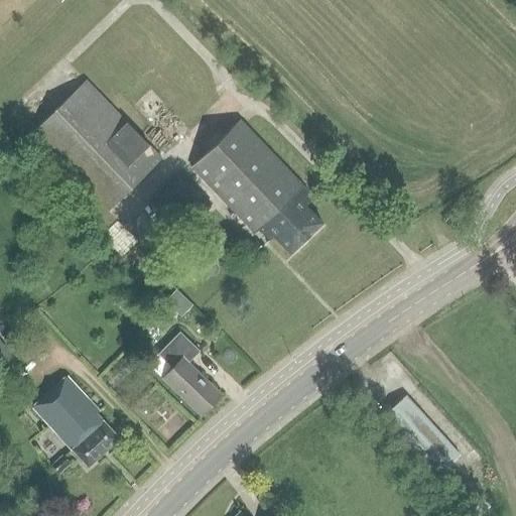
[(161,158),(86,81),(23,142),(99,220),(161,158)]
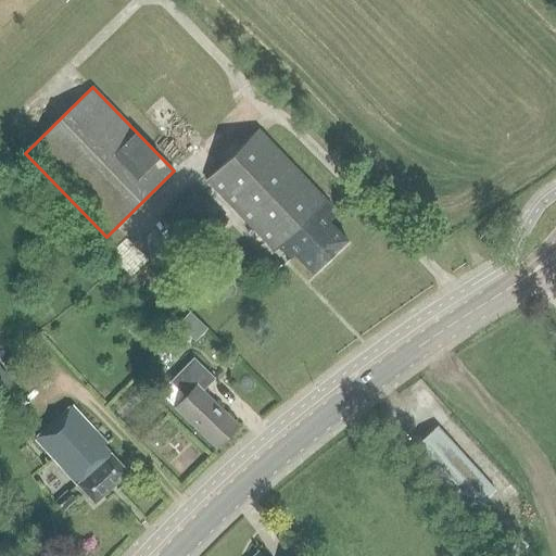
[(312,273),(346,240),(329,222),(335,217),(328,210),(331,206),(258,129),(205,180),(274,252),(279,248),(290,258),(294,254),(312,273)]
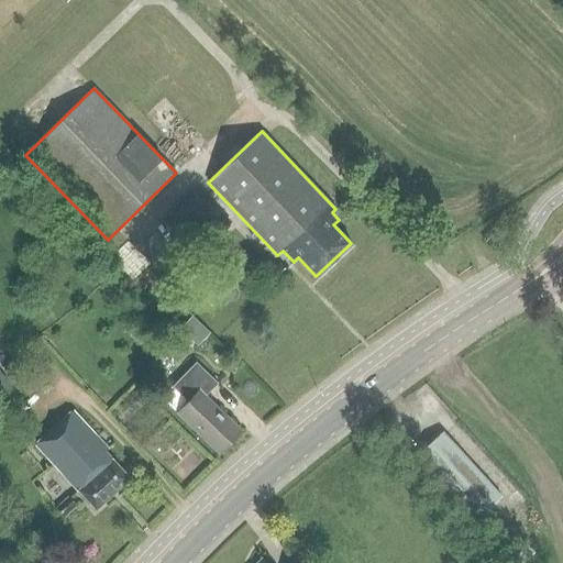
[(231,222),(197,190),(170,218),(205,250),(231,222)]
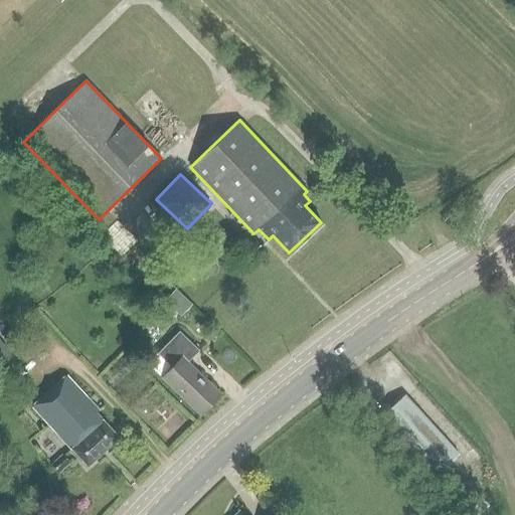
[(200,414),(220,394),(187,363),(199,351),(179,331),(157,354),(171,367),(162,377),(200,414)]
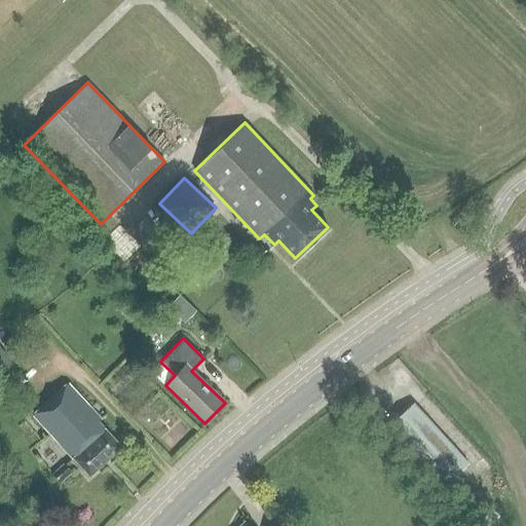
[(0,376),(0,377),(13,366),(0,350),(0,376)]
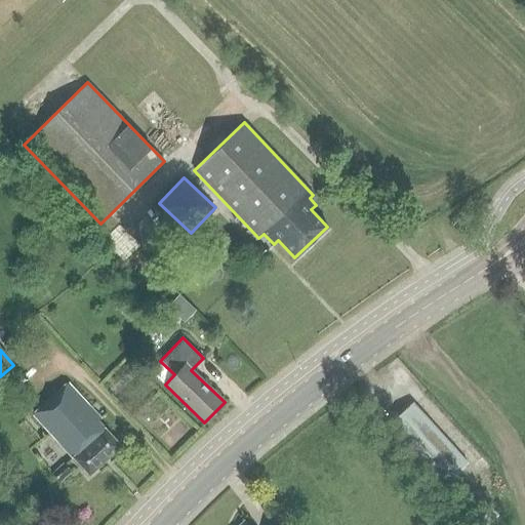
[(89,475),(119,446),(105,430),(97,420),(99,418),(69,385),(33,414),(69,453),(71,451),(75,455),(73,456),(89,475)]
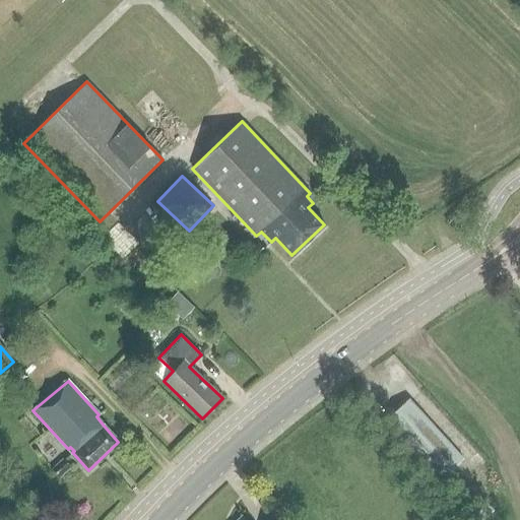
[(409,400),(384,423),(436,479),(461,457),(409,400)]
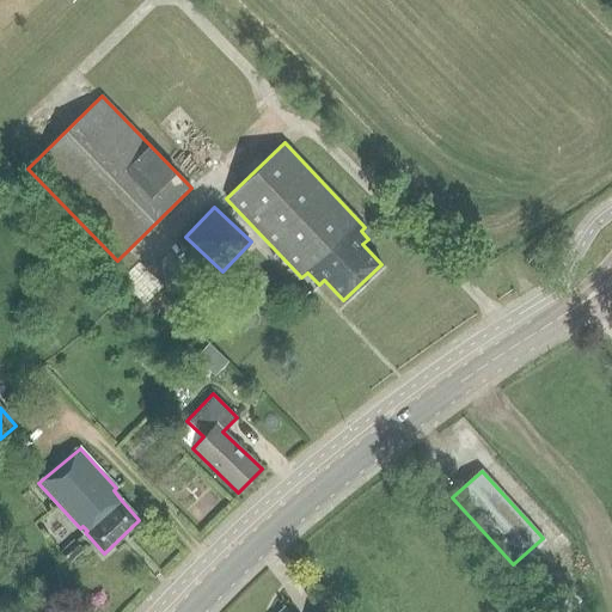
[(69,562),(83,550),(73,540),(60,552),(69,562)]
